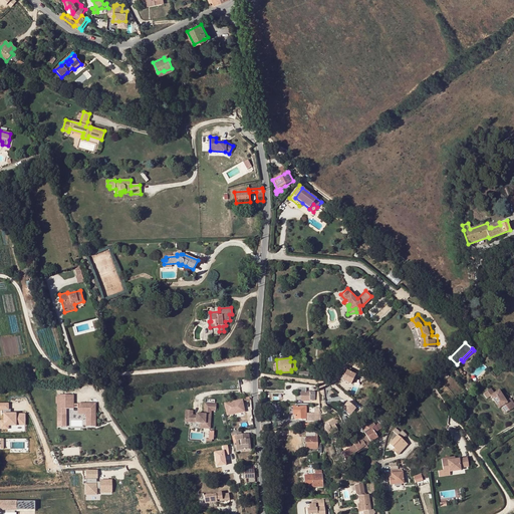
[(354,370),(348,367),(346,371),(342,379),(350,383),(355,374),(352,373),(354,370)]
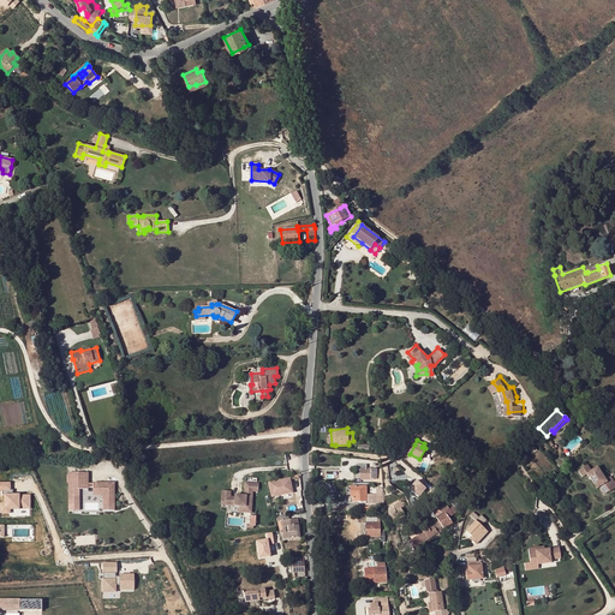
[(396,441),(389,448),(394,452),(400,445),(396,441)]
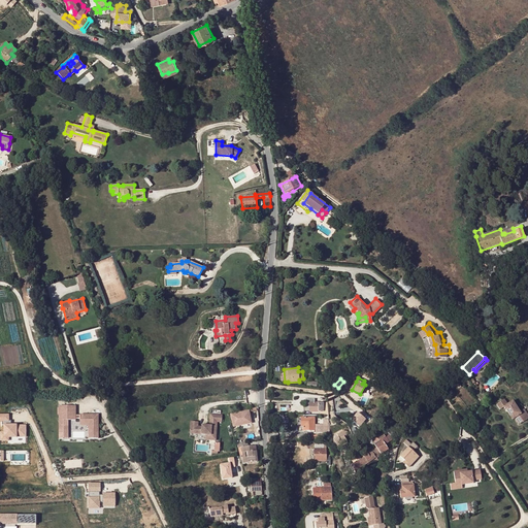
[(370,394),(365,392),(360,403),(364,405),(370,394)]
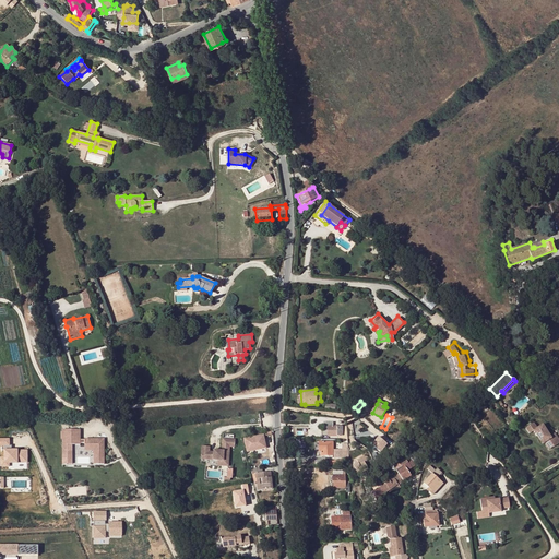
[(326,426),(326,436),(343,436),(343,427),(333,426),(333,423),(323,423),(323,426),(326,426)]
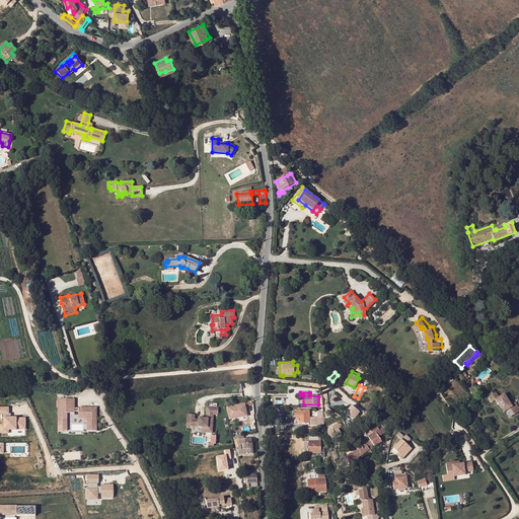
[(495,400),(503,413),(505,412),(512,408),(516,414),(518,411),(518,408),(515,401),(510,404),(503,394),(499,397),(496,392),(488,397),(492,402),(495,400)]
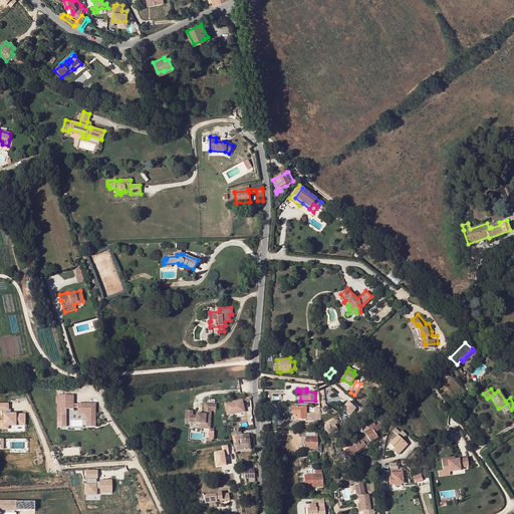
[(73,396),(57,396),(57,409),(65,409),(73,409),(73,408),(78,408),(77,414),(86,414),(86,427),(95,427),(95,407),(89,407),(89,404),(77,404),(77,405),(73,405),(73,396)]
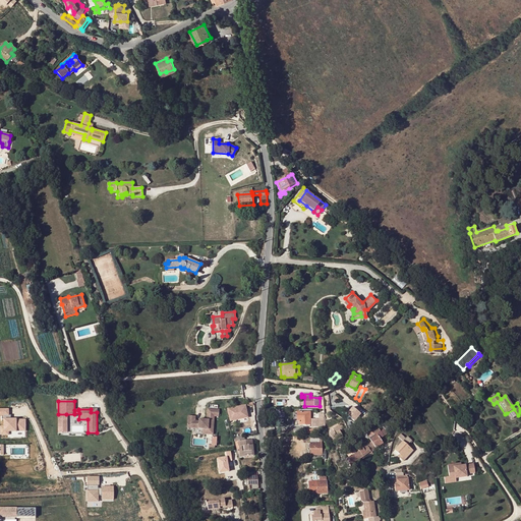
[(245,406),(227,410),(230,422),(247,418),(245,407),(253,405),(253,402),(244,404),(245,406)]
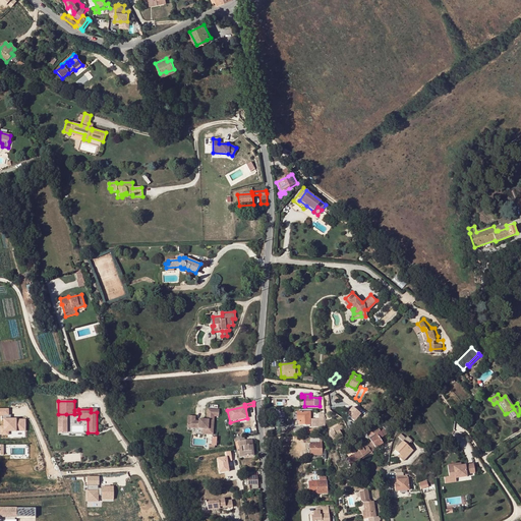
[(186,425),(192,426),(192,428),(203,429),(207,429),(207,430),(212,431),(214,415),(221,416),(222,409),(208,407),(207,418),(201,418),(201,419),(198,419),(194,419),(195,414),(188,413),(186,425)]
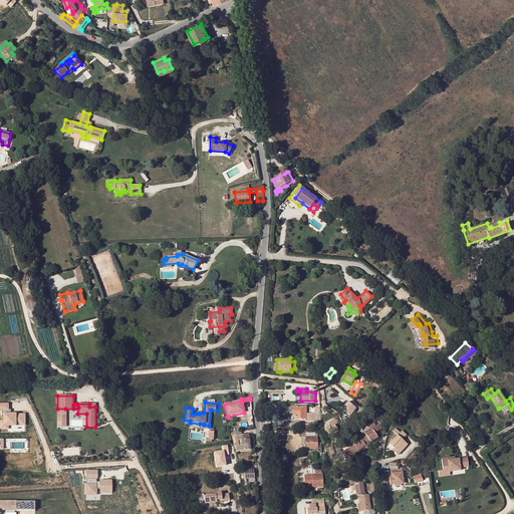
[(8,404),(0,404),(0,410),(2,410),(2,414),(4,414),(4,421),(4,426),(8,426),(16,426),(25,425),(25,415),(16,415),(16,414),(11,414),(8,414),(8,410),(8,404)]
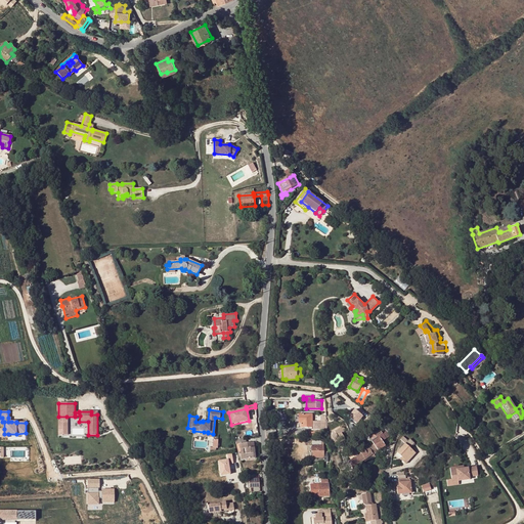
[(517,411),(510,416),(515,422),(521,418),(517,411)]
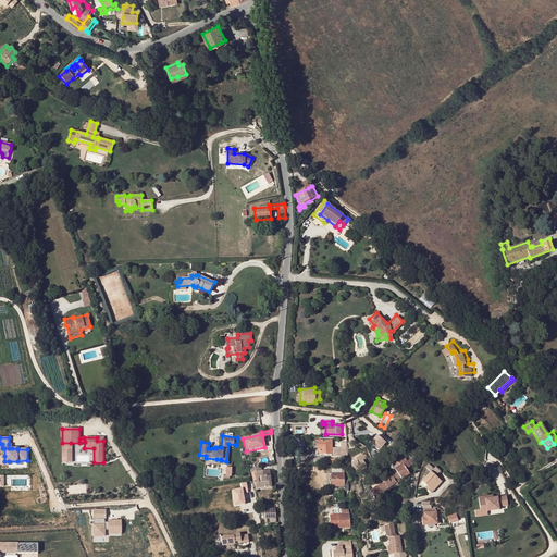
[(347,457),(345,441),(342,441),(330,441),(330,440),(319,440),(319,441),(318,441),(318,448),(320,448),(319,450),(320,455),(331,455),(331,457),(347,457)]
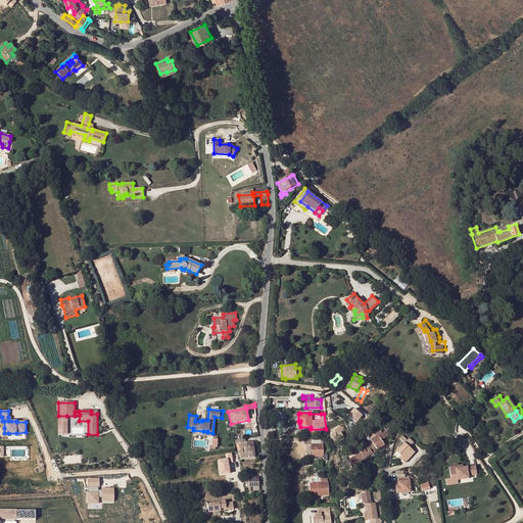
[(329,434),(334,442),(343,437),(340,431),(344,429),(341,424),(330,431),(329,434)]
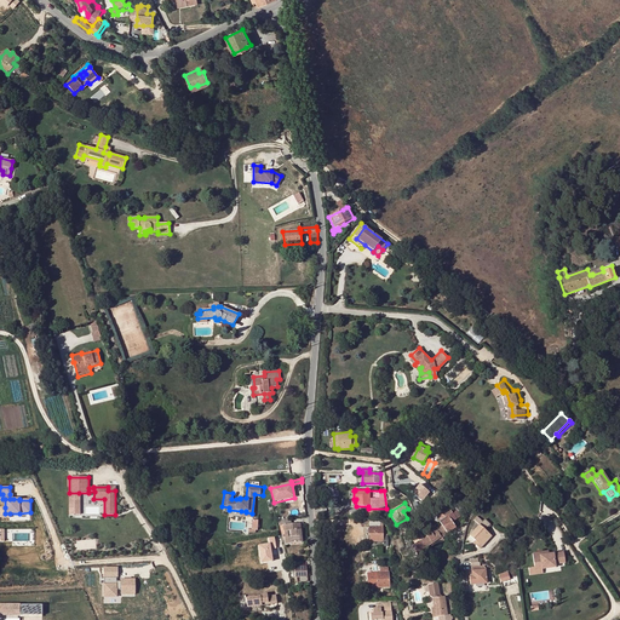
[(484,520),(489,524),(492,522),(486,517),(483,520),(478,515),(475,518),(481,523),(484,520)]
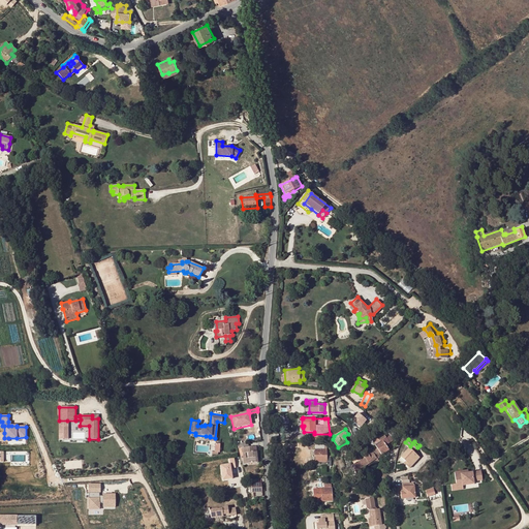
[(355,478),(364,472),(362,470),(365,468),(374,462),(375,464),(379,461),(378,459),(377,458),(379,456),(380,457),(389,449),(382,441),(377,445),(375,442),(370,445),(374,453),(369,456),(368,455),(365,457),(364,456),(360,459),(361,460),(360,461),(361,463),(353,467),(352,466),(350,468),(351,469),(349,470),(355,478)]
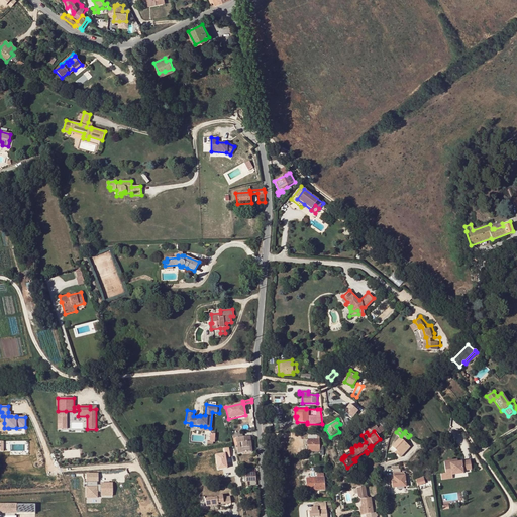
[(392,446),(397,450),(399,449),(403,453),(411,445),(406,440),(408,437),(404,433),(401,436),(392,446)]
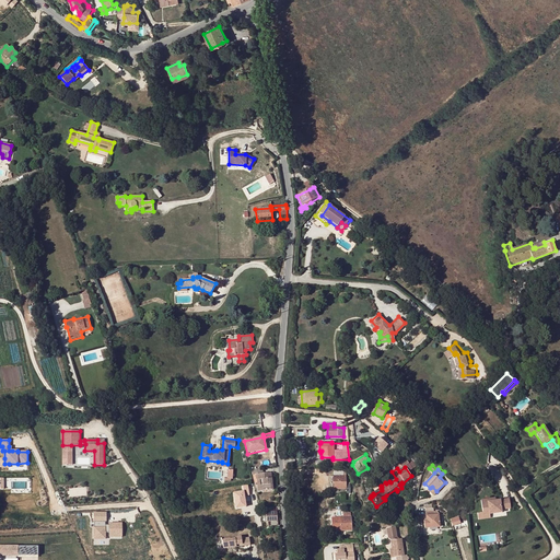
[(346,471),(334,471),(334,478),(333,478),(333,482),(330,482),(330,485),(333,485),(333,489),(334,489),(334,493),(350,493),(350,482),(346,482),(346,471)]
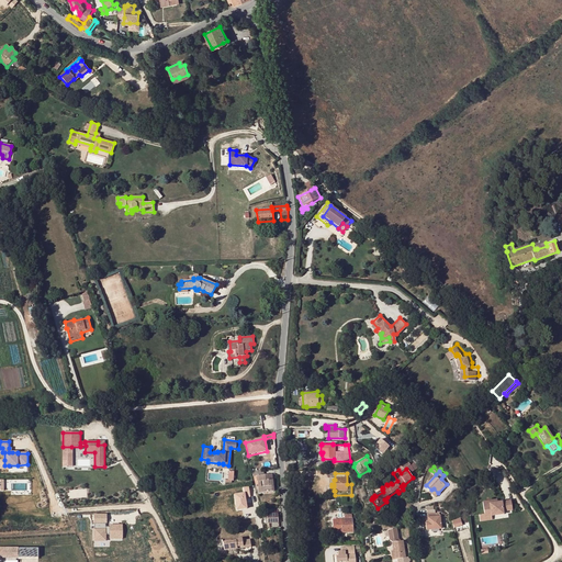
[(265,475),(258,476),(261,493),(273,492),(271,474),(265,475)]
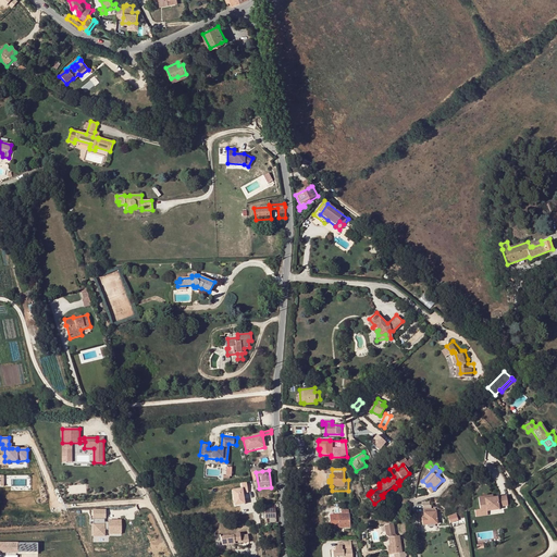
[(243,487),(232,489),(234,505),(245,504),(244,493),(249,492),(247,481),(242,482),(243,487)]
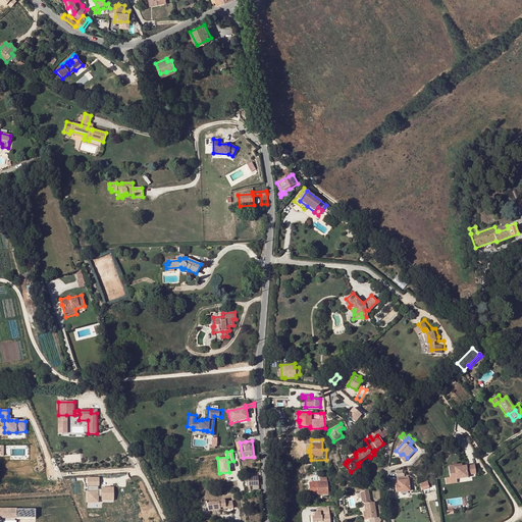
[(475,474),(474,466),(462,467),(459,468),(459,465),(449,466),(450,477),(450,479),(456,479),(467,478),(467,475),(475,474)]
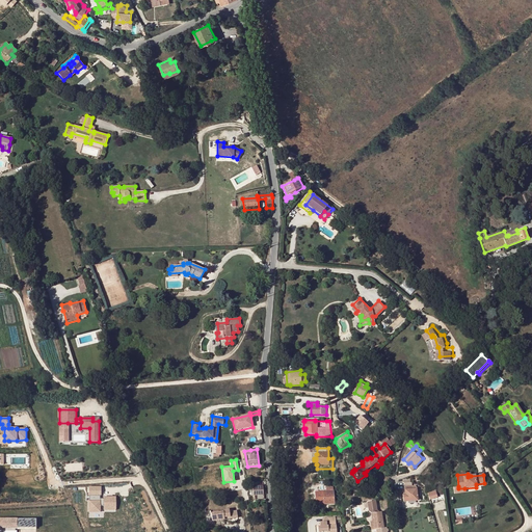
[(263,485),(253,486),(253,496),(254,496),(254,500),(264,499),(263,485)]
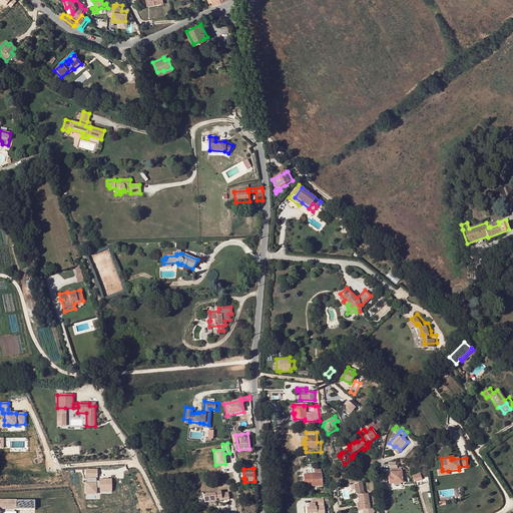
[(304,474),(305,487),(322,485),(322,479),(324,479),(324,477),(322,477),(321,469),(314,470),(315,474),(304,474)]
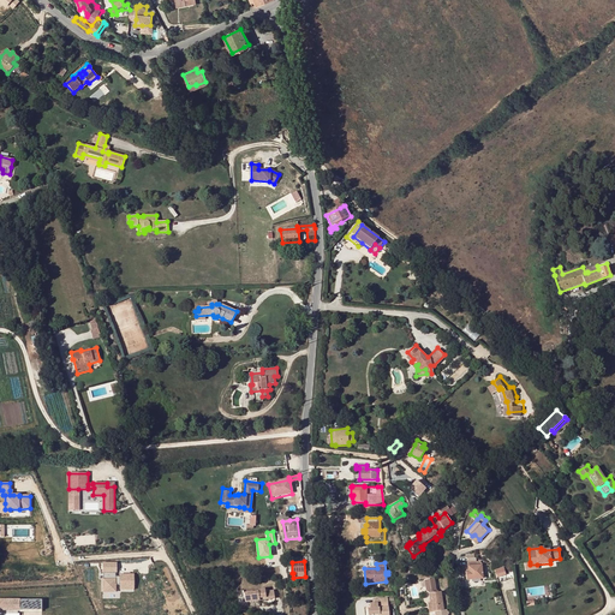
[(117,573),(117,563),(102,563),(102,573),(103,573),(103,579),(102,579),(103,592),(115,592),(115,585),(120,585),(120,590),(135,590),(135,574),(120,574),(120,577),(115,577),(115,573),(117,573)]
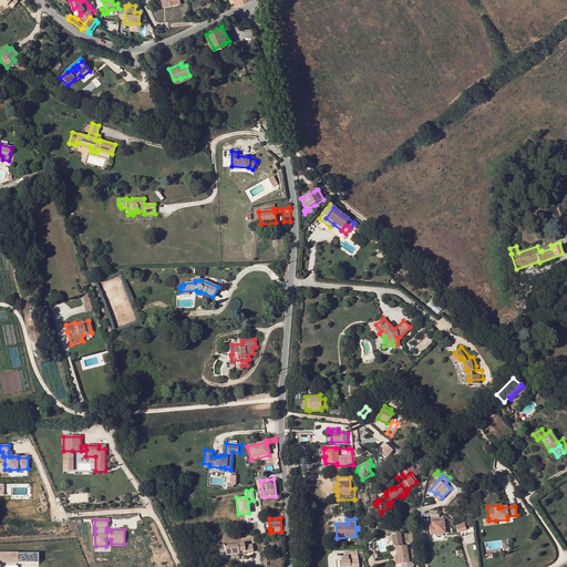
[(435,522),(432,522),(431,522),(432,527),(432,535),(444,534),(444,522),(435,522)]
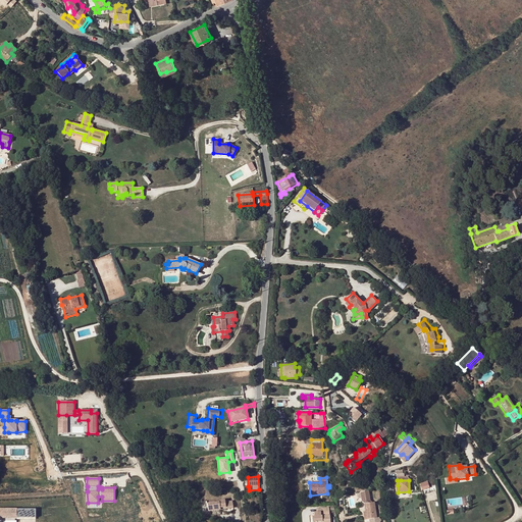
[(363,514),(364,520),(369,520),(377,519),(375,503),(372,503),(370,501),(369,491),(362,492),(363,503),(365,504),(366,513),(363,514)]
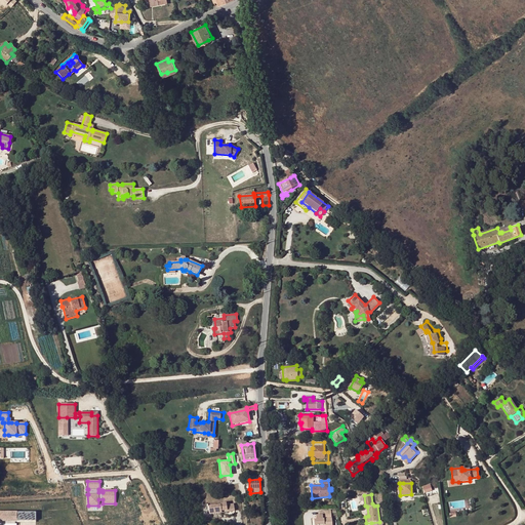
[(209,515),(220,513),(220,511),(227,511),(227,512),(234,511),(233,505),(226,506),(226,503),(219,505),(219,506),(207,507),(209,515)]
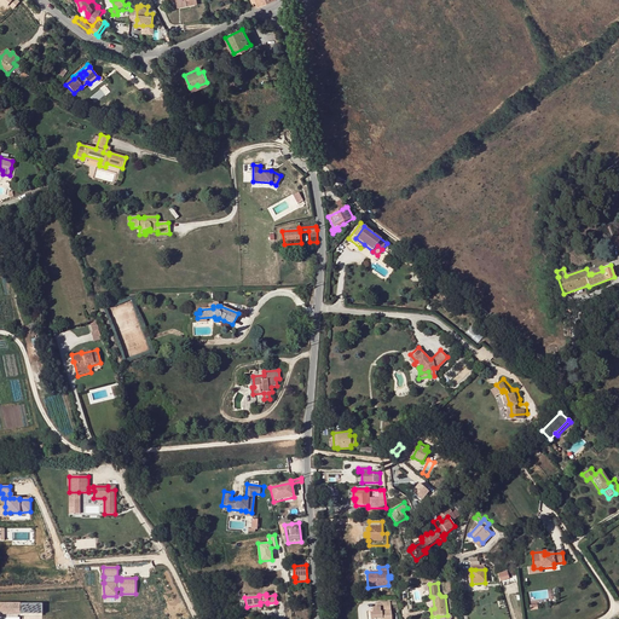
[(376,613),(372,613),(370,614),(370,618),(379,618),(379,608),(389,607),(389,602),(375,603),(375,608),(371,608),(371,611),(375,611),(376,613)]
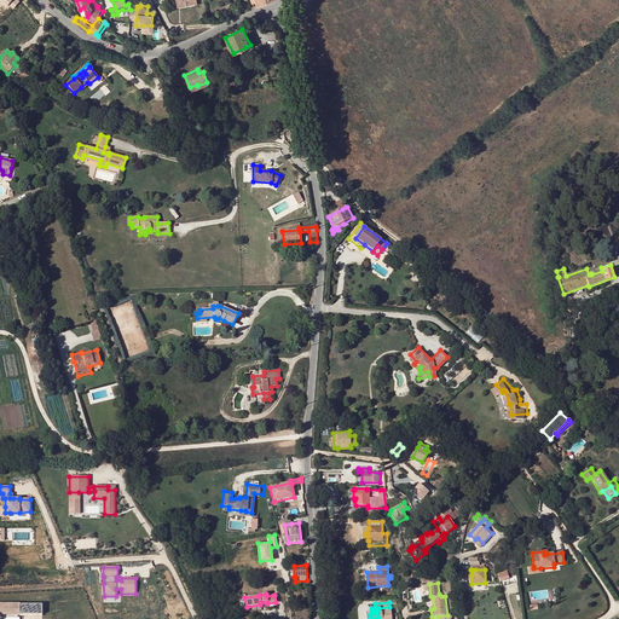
[(42,605),(0,603),(0,614),(42,615),(42,605)]
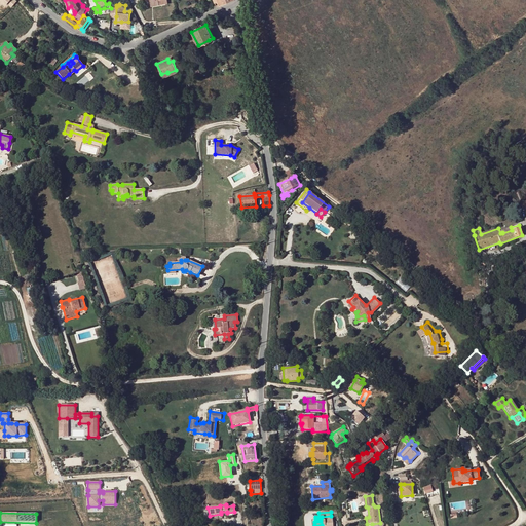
[(322,517),(322,525),(332,525),(331,516),(322,517)]
